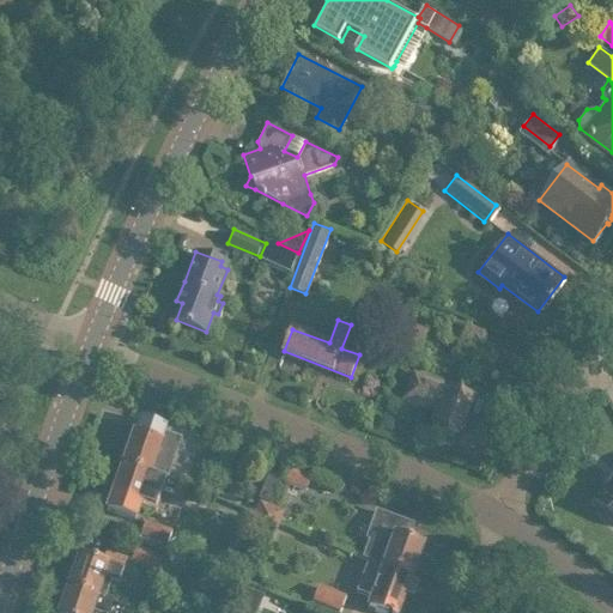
[(425,332),(408,325),(400,344),(417,351),(425,332)]
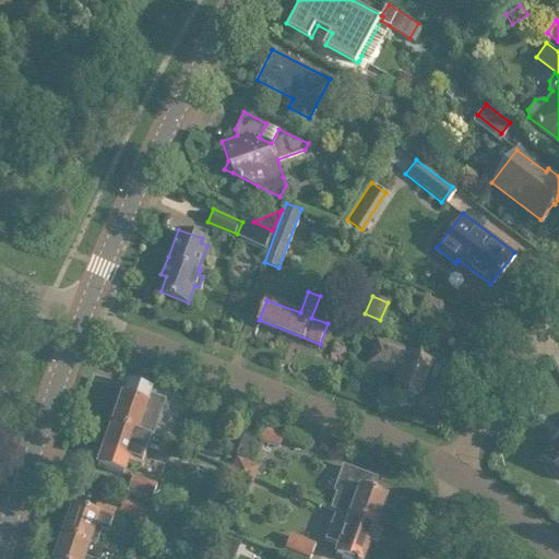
[(443,392),(454,363),(431,354),(429,361),(406,353),(406,351),(377,339),(367,363),(389,371),(397,375),(394,383),(420,393),(424,384),(443,392)]
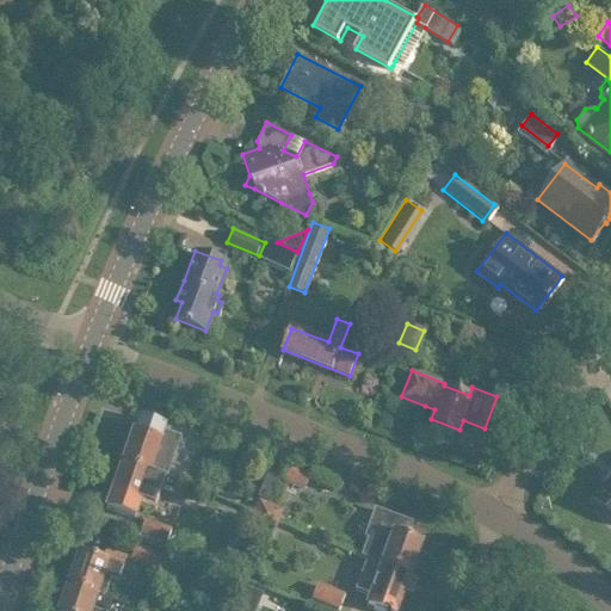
[(119,460),(149,469),(165,475),(183,425),(165,419),(164,424),(137,414),(133,427),(131,427),(125,444),(121,443),(117,452),(122,455),(119,460)]
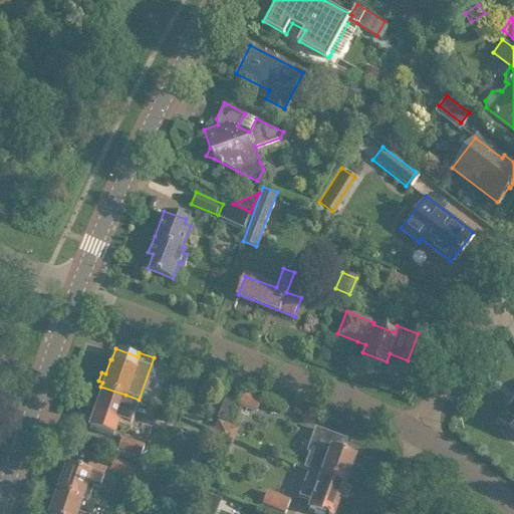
[(139,400),(125,395),(100,387),(91,413),(100,416),(95,429),(111,434),(116,421),(130,426),(139,400)]
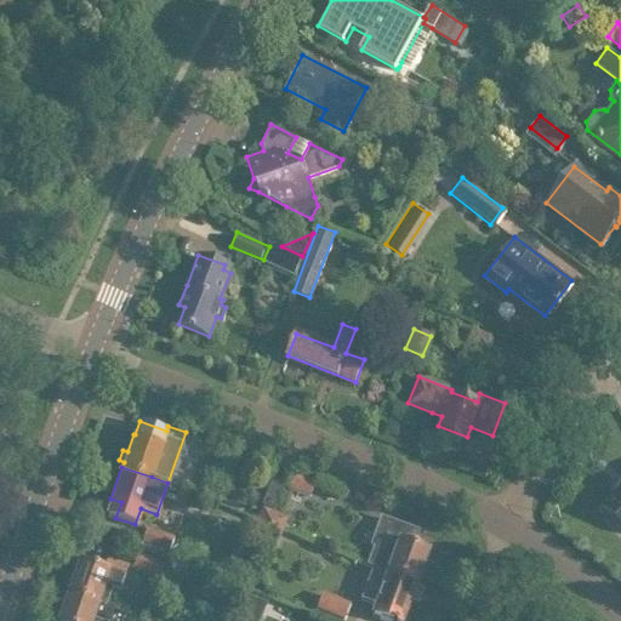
[(284,486),(307,496),(313,480),(290,472),(284,486)]
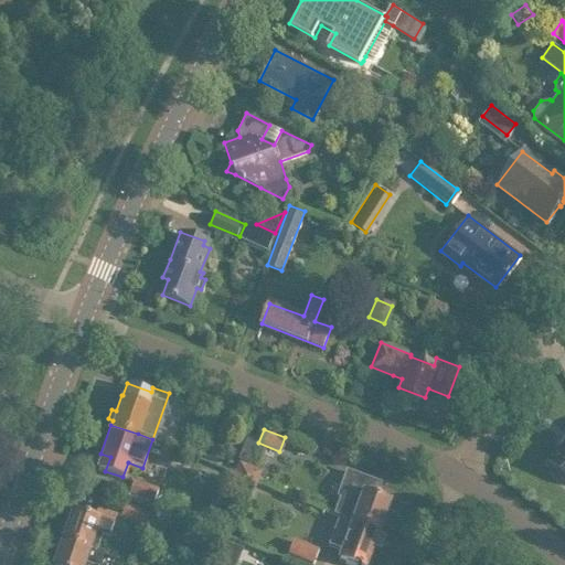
[(252,452),(258,436),(246,433),(236,458),(248,462),(252,452)]
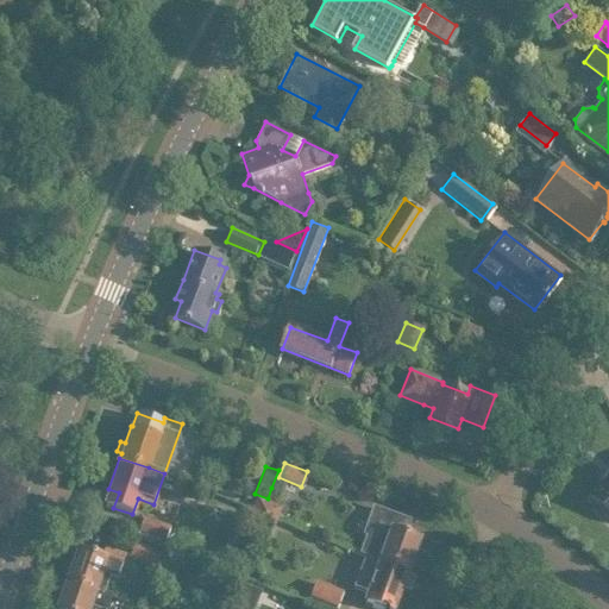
[(608,478),(591,496),(608,513),(608,478)]
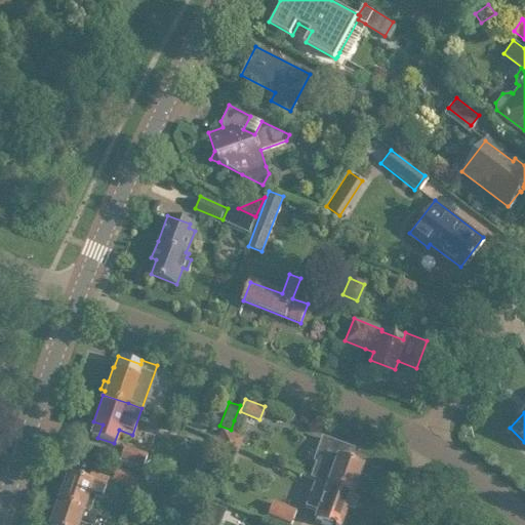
[(227,442),(230,431),(219,427),(215,437),(227,442)]
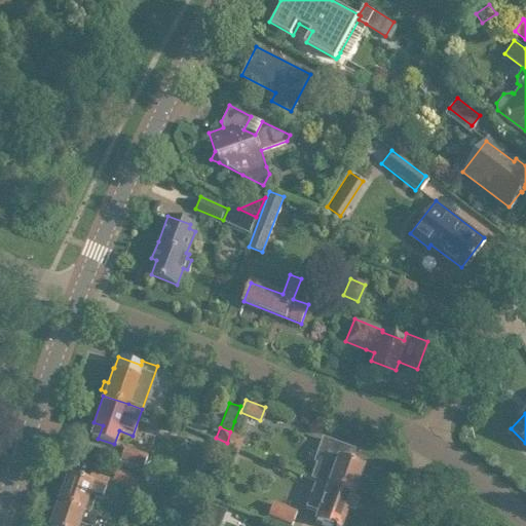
[(227,443),(237,447),(240,437),(230,431),(227,443)]
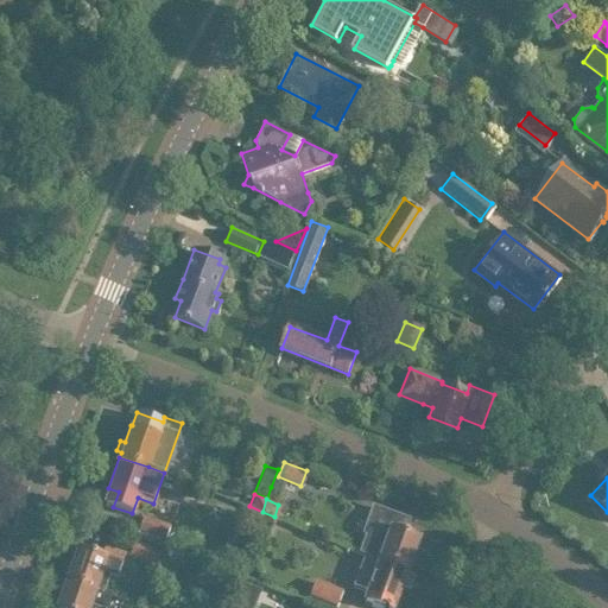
[(365,534),(359,550),(365,552),(378,558),(406,568),(418,536),(403,531),(407,519),(371,505),(361,532),(365,534)]
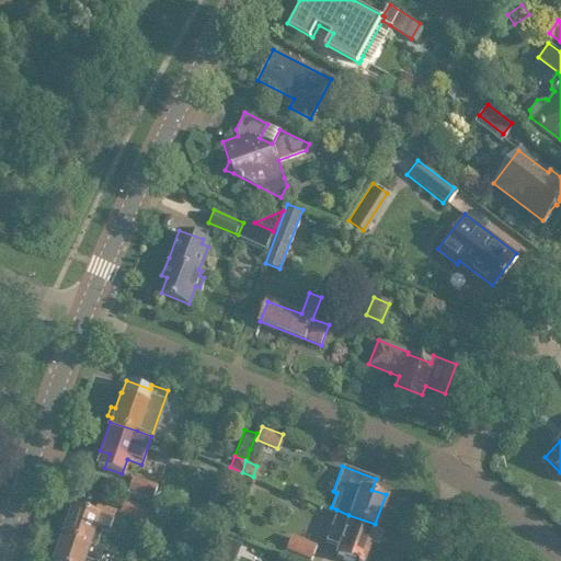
[(242,472),(230,467),(225,480),(238,485),(242,472)]
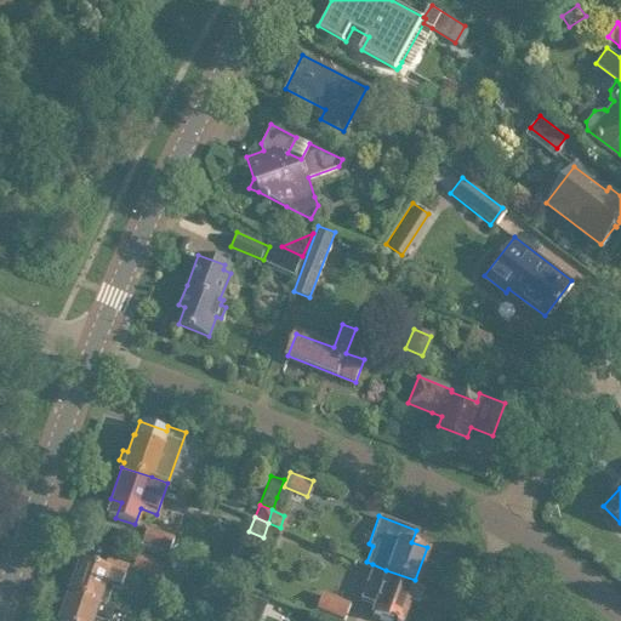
[(268,523),(263,537),(274,542),(280,528),(268,523)]
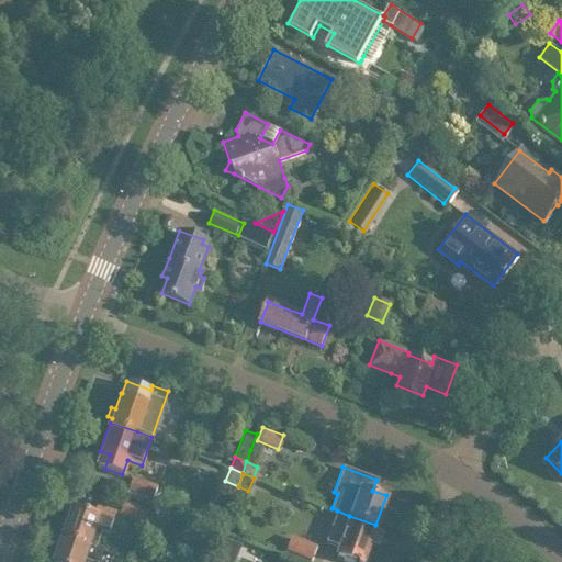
[(124,490),(147,498),(152,485),(128,475),(124,490)]
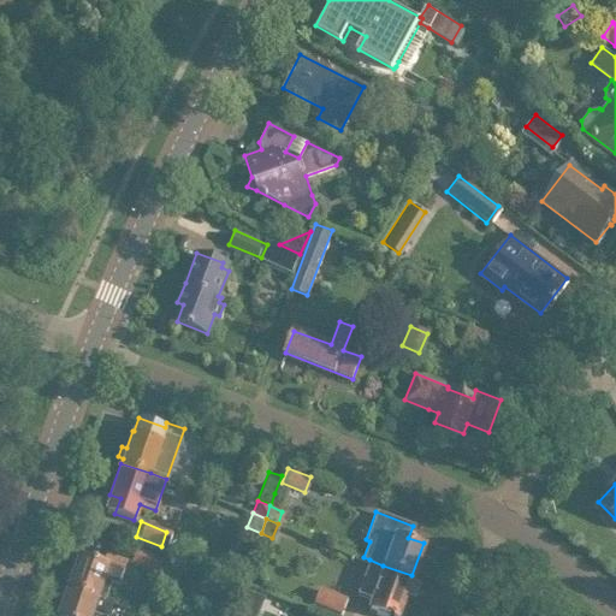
[(132,562),(176,579),(181,564),(161,557),(161,558),(137,549),(132,562)]
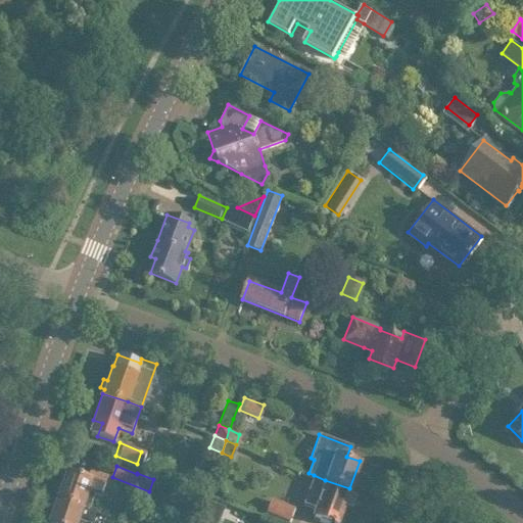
[(59,493),(57,497),(94,511),(96,507),(90,505),(95,491),(101,493),(107,476),(90,470),(87,478),(67,471),(62,485),(58,483),(54,491),(59,493)]
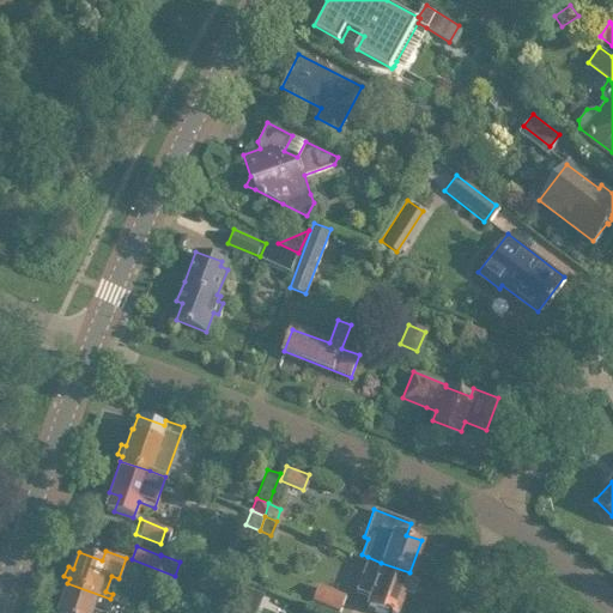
[(368,557),(354,590),(369,596),(365,606),(382,612),(395,612),(405,587),(412,590),(417,576),(410,572),(381,563),(368,557)]
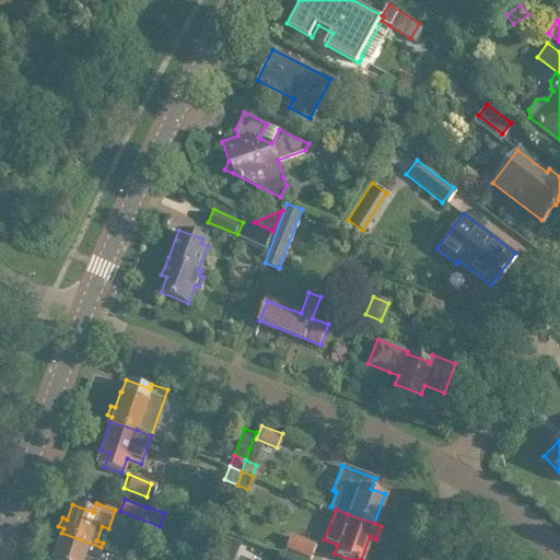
[(81,559),(85,550),(98,555),(101,547),(61,533),(50,559),(81,559)]
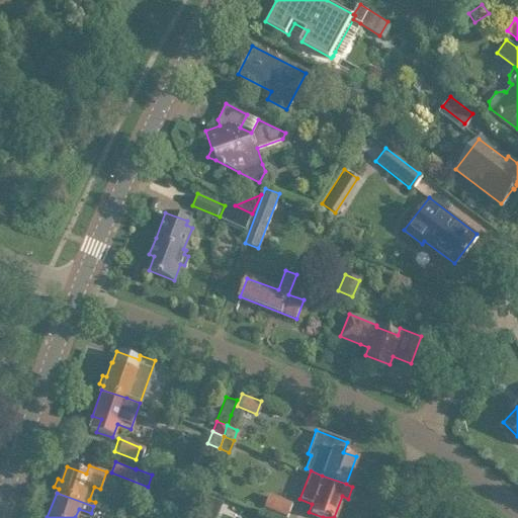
[(267,494),(261,512),(260,513),(273,517),(274,517),(276,514),(285,517),(290,503),(267,494)]
